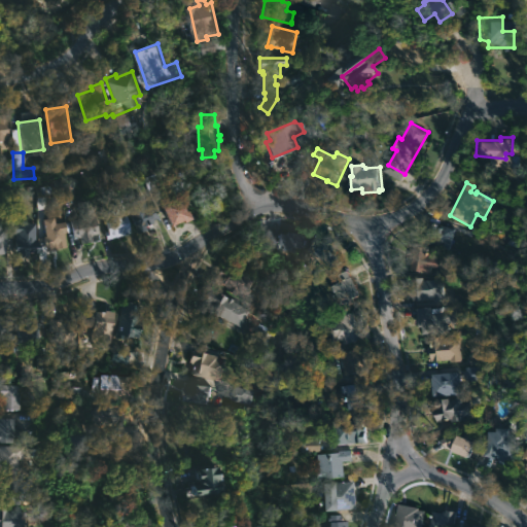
[(180,195),(187,211),(189,210),(194,218),(174,227),(163,204),(180,195)]
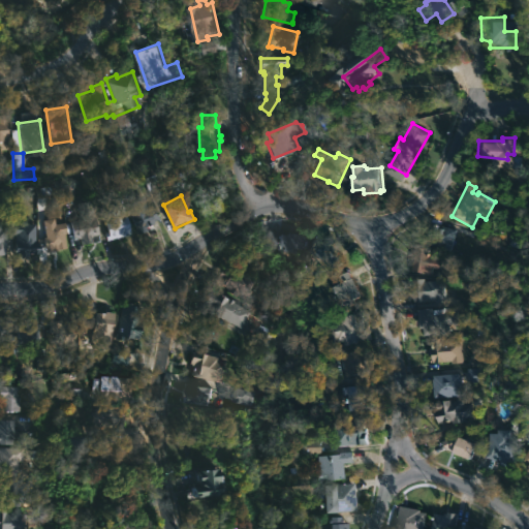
[(120,197),(121,201),(123,201),(131,235),(107,241),(105,234),(109,232),(103,216),(101,217),(99,208),(115,203),(114,198),(120,197)]
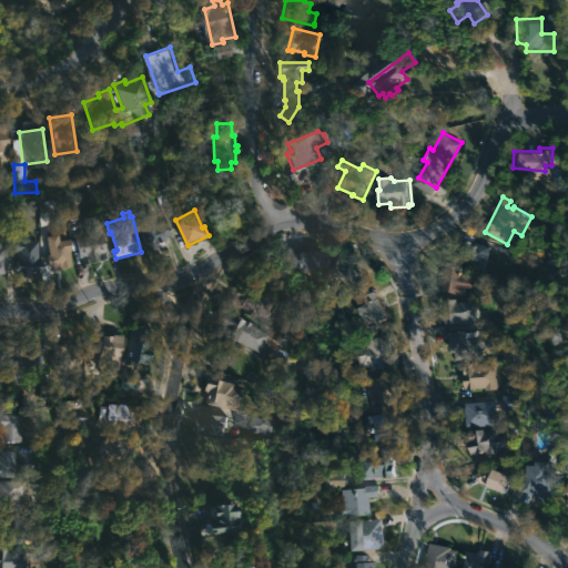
[(101,229),(105,260),(87,264),(85,257),(79,257),(75,234),(84,233),(82,219),(99,216),(101,229)]
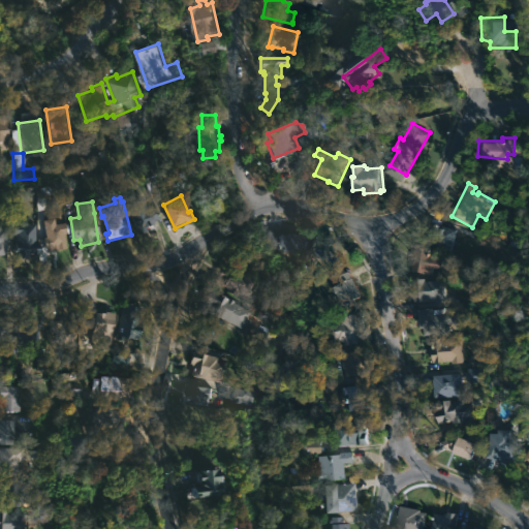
[(154,206),(159,219),(156,221),(158,227),(136,236),(127,211),(137,207),(139,211),(154,206)]
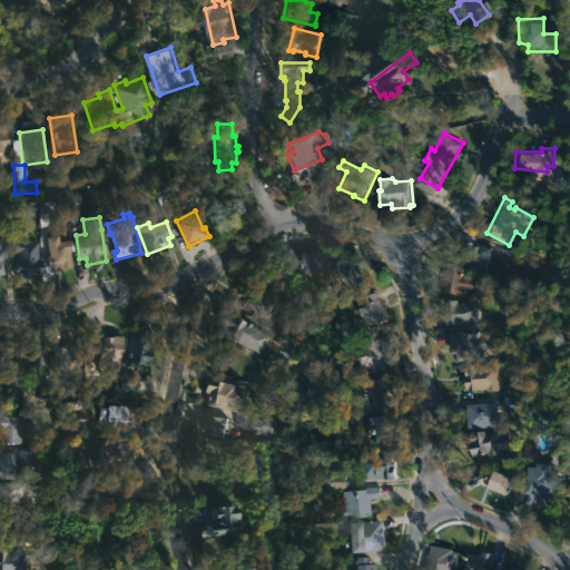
[(57,235),(58,242),(69,241),(71,252),(68,252),(71,267),(49,272),(45,237),(57,235)]
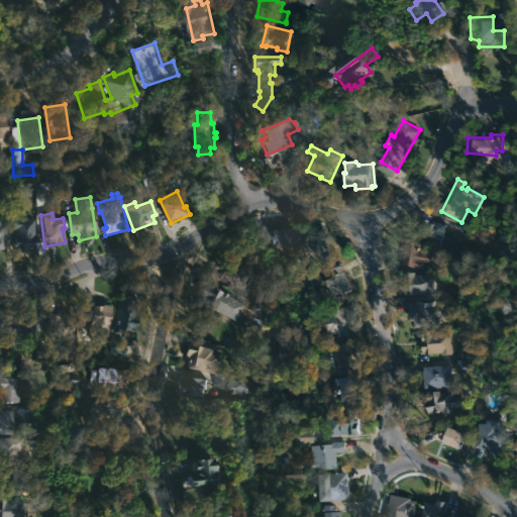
[(451,229),(450,234),(446,233),(443,245),(418,237),(422,217),(446,223),(445,225),(449,226),(448,228),(451,229)]
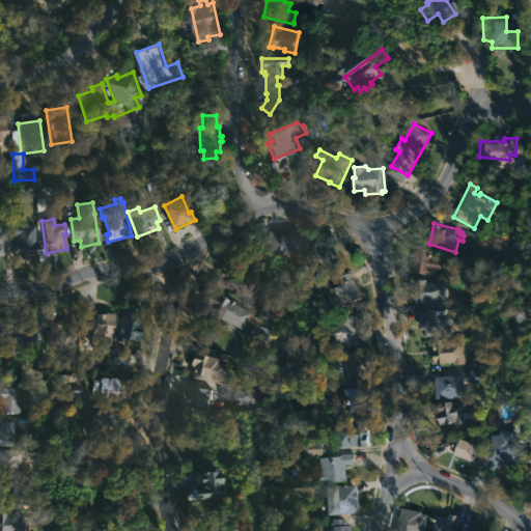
[(34,225),(34,244),(38,244),(38,257),(15,257),(15,236),(12,235),(12,225),(34,225)]
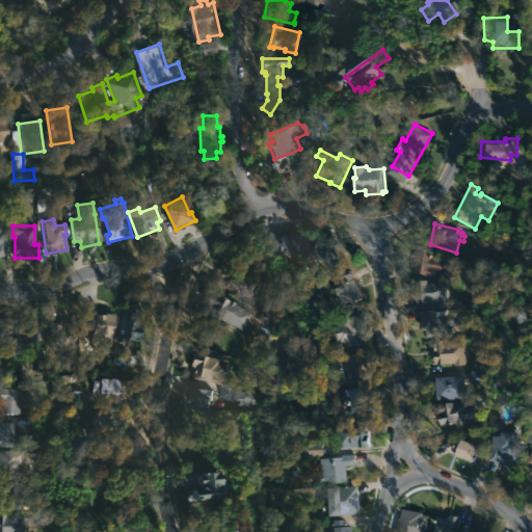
[(301,255),(303,237),(263,232),(261,249),(301,255)]
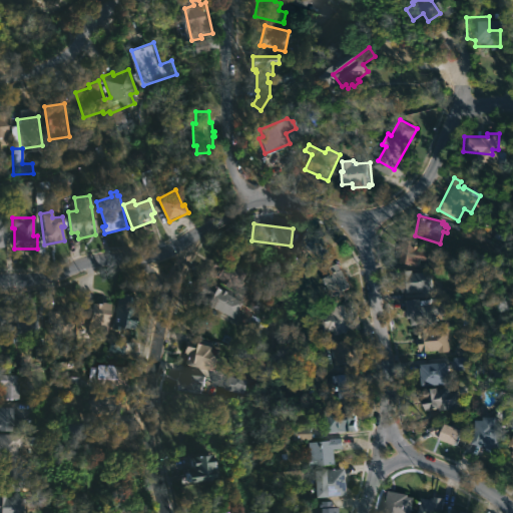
[(338,251),(329,262),(309,242),(319,232),(338,251)]
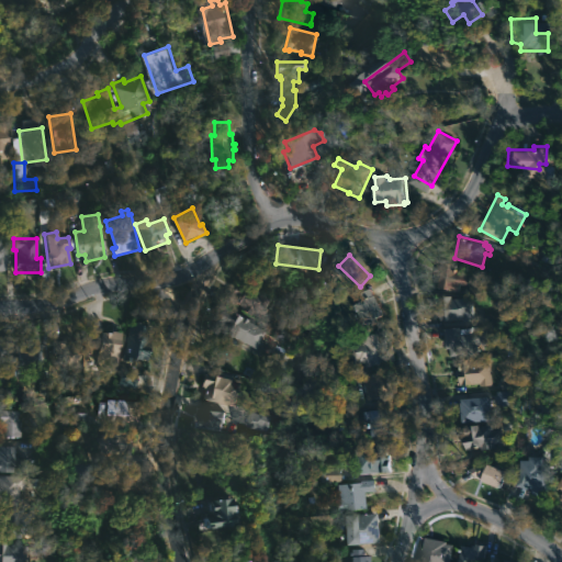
[(470,277),(469,287),(461,285),(460,292),(437,288),(441,262),(464,267),(463,276),(470,277)]
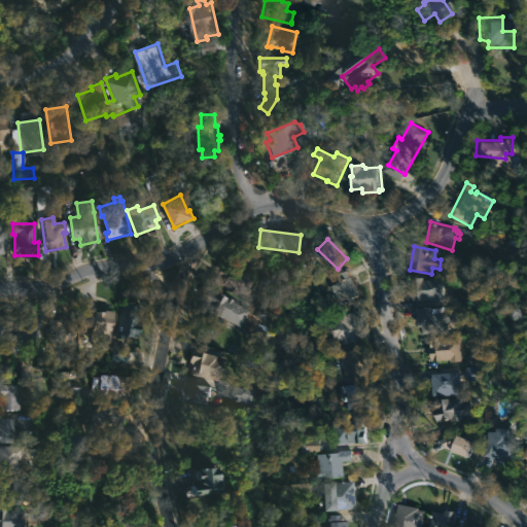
[(234,268),(253,280),(247,288),(250,290),(244,299),(242,297),(241,299),(213,281),(220,270),(229,275),(234,268)]
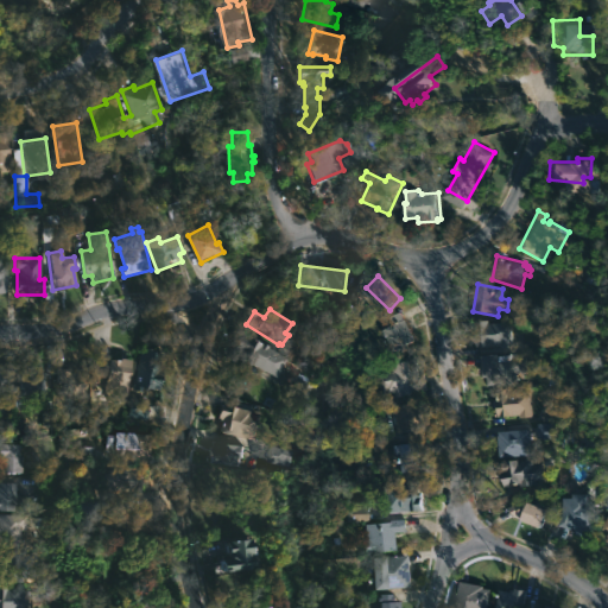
[(417,346),(400,353),(385,320),(401,312),(417,346)]
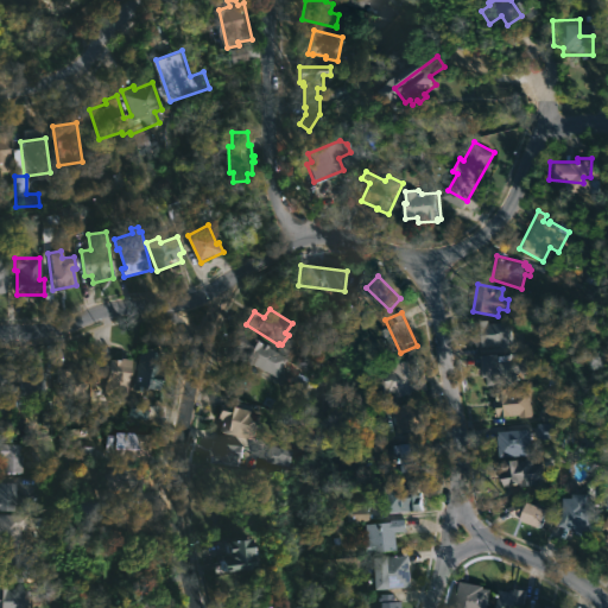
[(485,320),(485,322),(505,321),(507,342),(521,341),(523,352),(496,353),(496,343),(474,344),(472,320),(485,318),(485,320)]
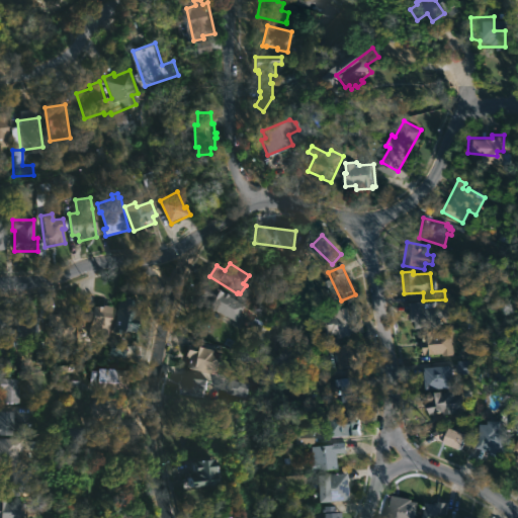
[(202,287),(216,294),(219,290),(222,292),(223,291),(244,306),(235,322),(208,307),(211,303),(198,295),(202,287)]
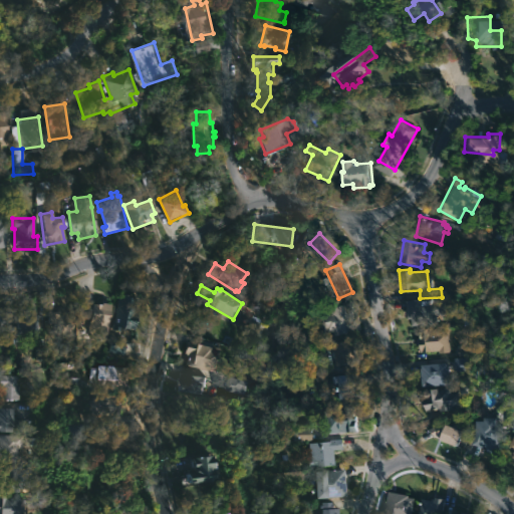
[(419,298),(419,305),(438,304),(439,314),(434,314),(435,325),(417,326),(417,324),(410,325),(410,318),(406,318),(405,299),(419,298)]
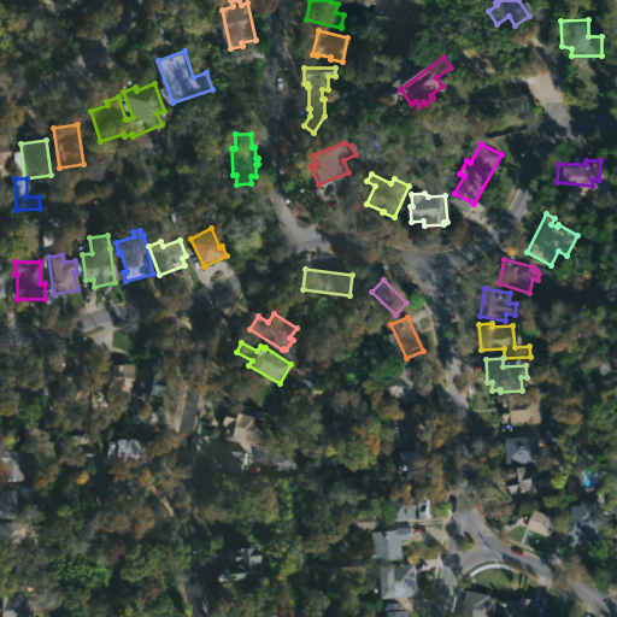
[(165,382),(163,393),(156,392),(153,400),(134,395),(139,376),(136,376),(139,360),(163,366),(159,381),(165,382)]
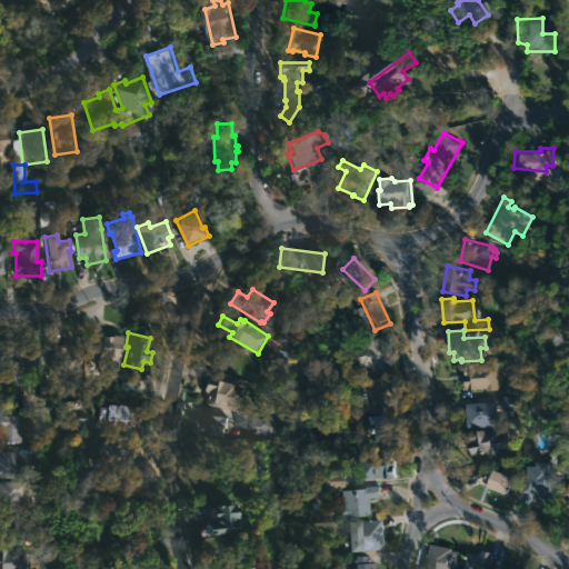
[(126,336),(119,372),(113,371),(112,378),(98,376),(99,369),(96,368),(99,353),(90,351),(92,338),(100,339),(100,337),(115,336),(115,333),(126,336)]
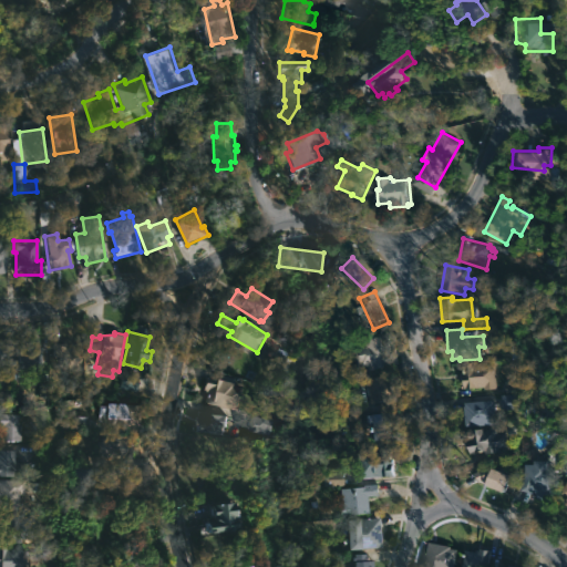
[(364,338),(364,348),(357,348),(358,367),(393,364),(392,337),(364,338)]
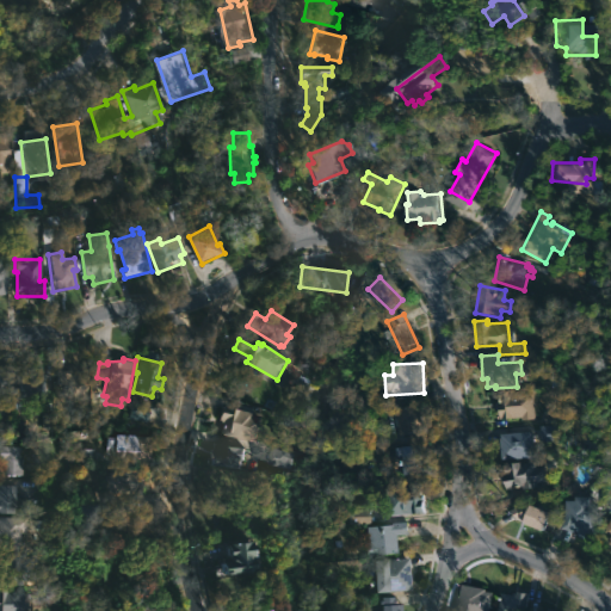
[(0,369),(10,370),(8,395),(0,394),(0,369)]
